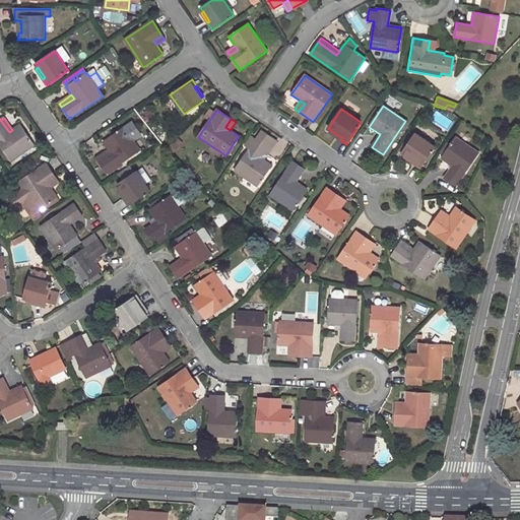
[(0,144),(11,161),(35,145),(20,125),(12,130),(9,132),(0,120),(0,144)]
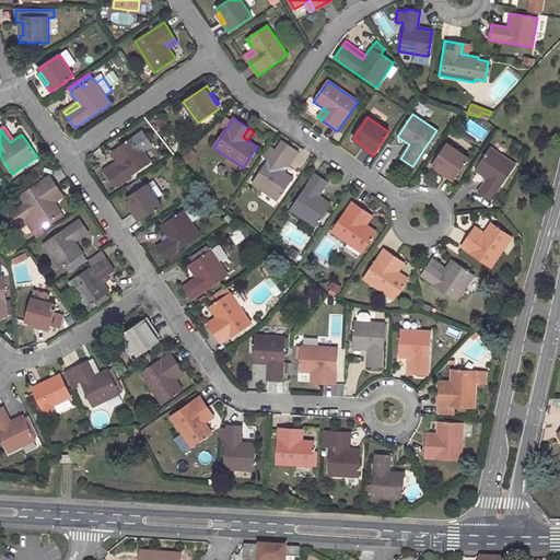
[(150,147),(140,132),(133,137),(143,151),(150,147)]
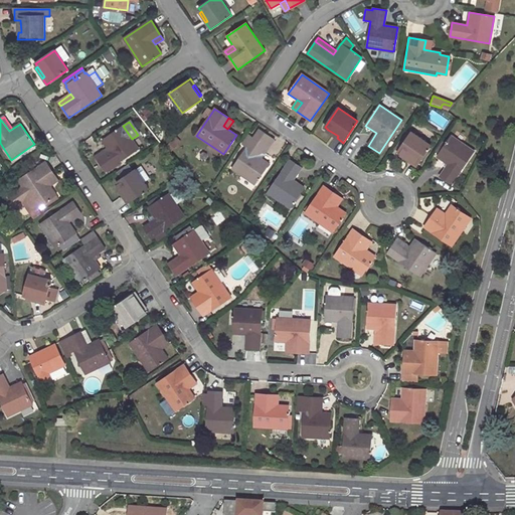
[(106,171),(139,149),(132,139),(123,126),(103,140),(108,148),(111,151),(98,160),(106,171)]
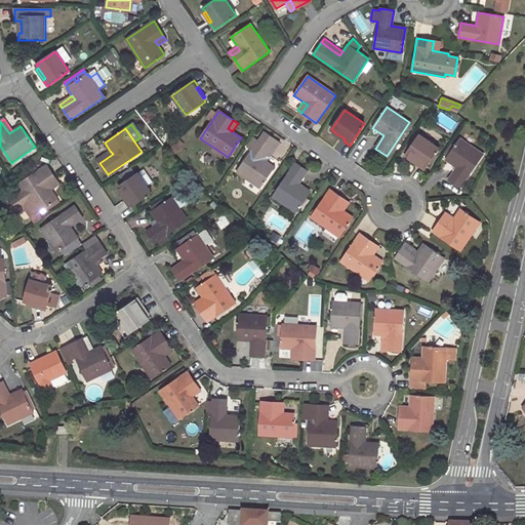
[(237,172),(259,189),(274,167),(268,163),(264,160),(276,140),(264,132),(258,142),(253,137),(246,148),(251,152),(237,172)]
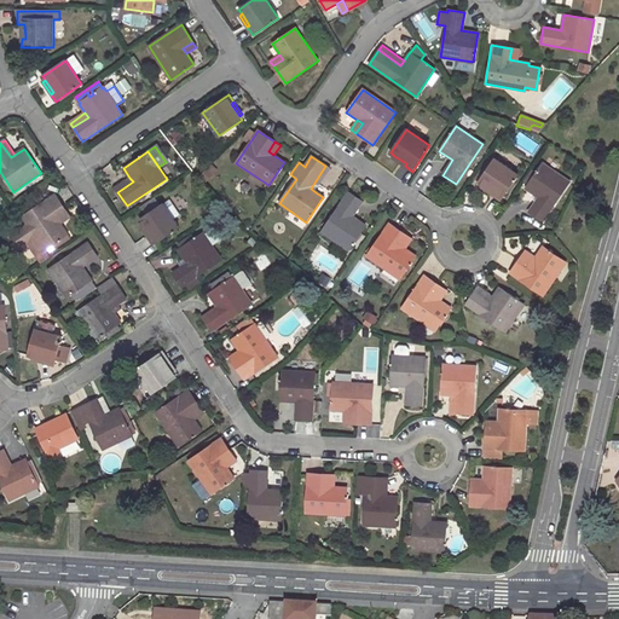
[(406,163),(394,156),(392,158),(405,166),(406,163)]
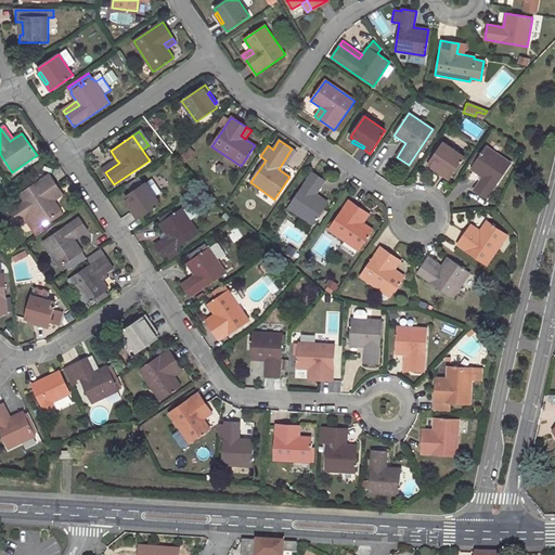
[(442,176),(449,180),(464,156),(443,142),(429,163),(433,165),(443,172),(442,176)]
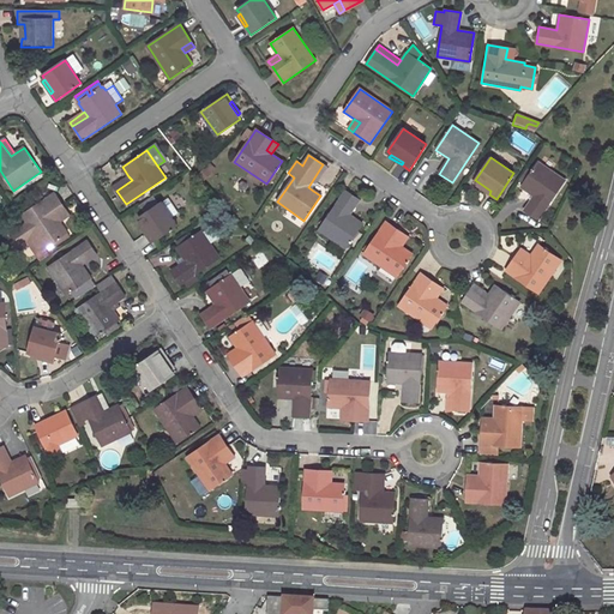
[(524,210),(539,220),(565,180),(537,162),(521,187),(534,196),(524,210)]
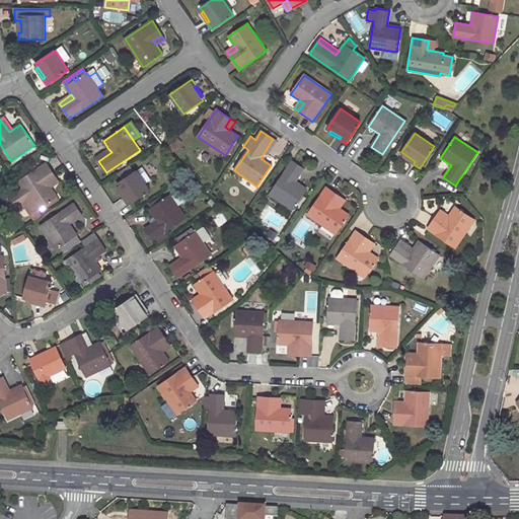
[(273,139),(261,158),(265,161),(277,142),(273,139)]
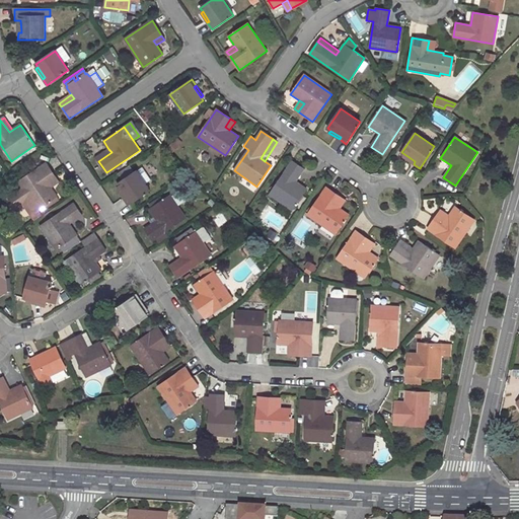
[(108,149),(95,157),(98,161),(112,152),(108,149)]
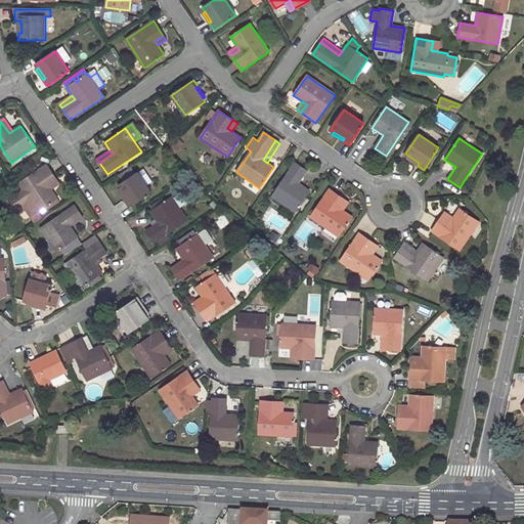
[(406,159),(418,166),(419,163),(408,156),(406,159)]
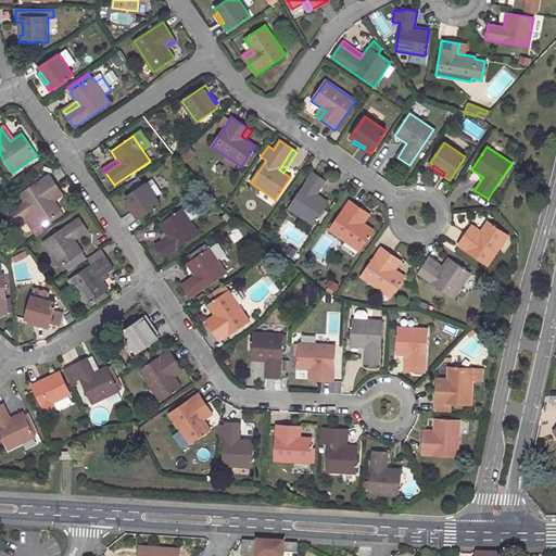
[(289,209),(313,226),(328,203),(316,194),(325,181),(313,173),(289,209)]
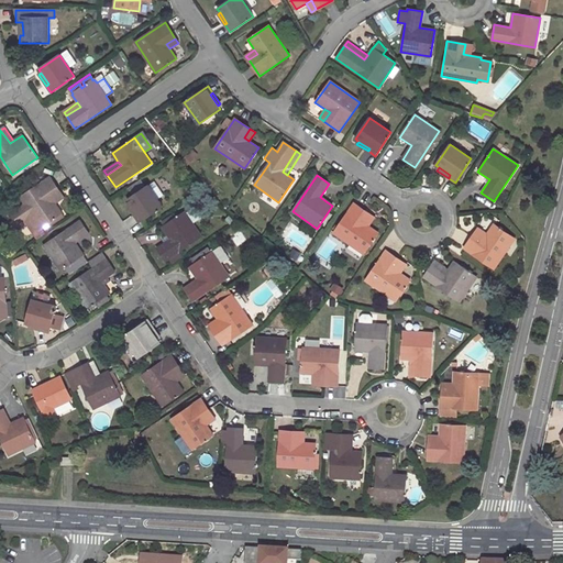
[(41,228),(56,217),(58,220),(64,217),(55,203),(52,199),(61,192),(50,177),(20,198),(24,205),(17,210),(18,212),(9,218),(14,228),(25,221),(35,236),(42,231),(41,228)]
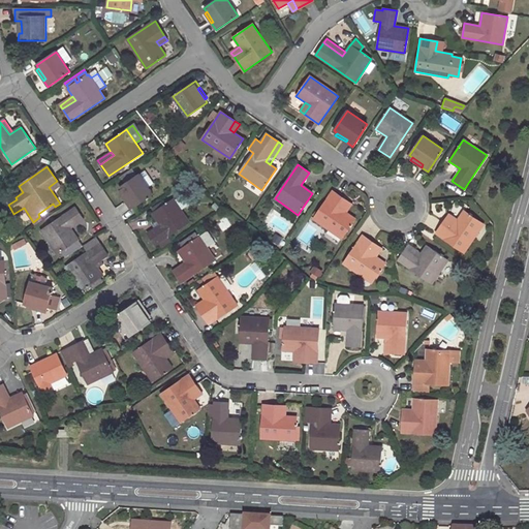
[(153,185),(145,172),(139,175),(149,188),(153,185)]
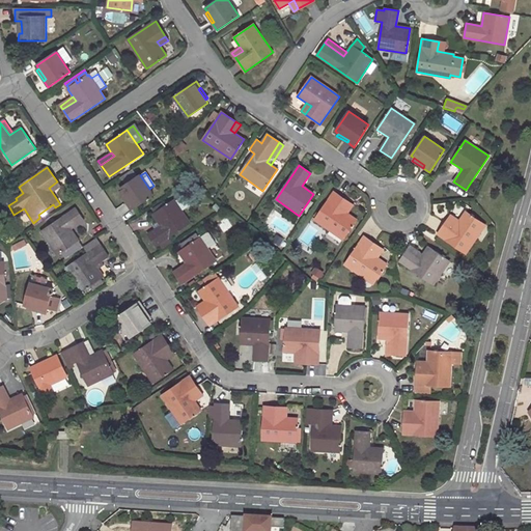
[(140,175),(119,189),(121,192),(129,202),(127,204),(131,211),(154,195),(149,189),(140,175)]
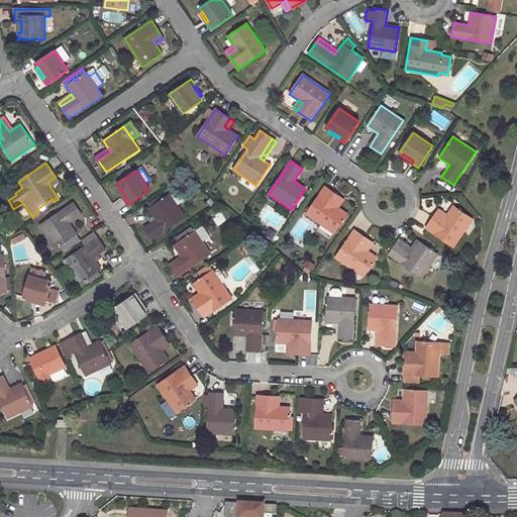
[(50,187),(59,181),(56,177),(47,183),(50,187)]
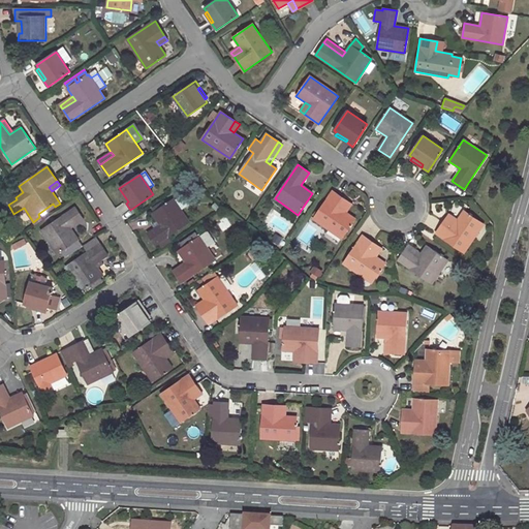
[(119,193),(126,204),(128,201),(121,191),(119,193)]
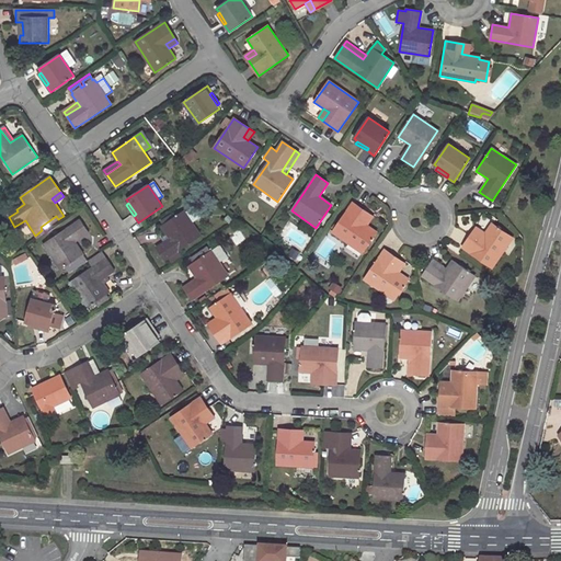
[(332,232),(363,253),(376,232),(366,226),(362,222),(368,214),(352,203),(332,232)]
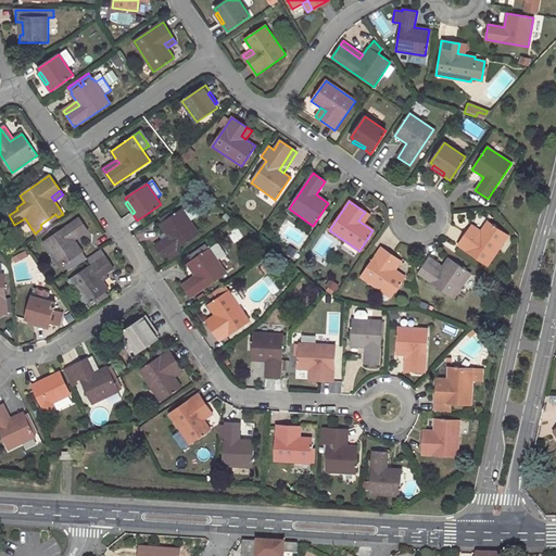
[(184,212),(191,222),(200,216),(192,205),(184,212)]
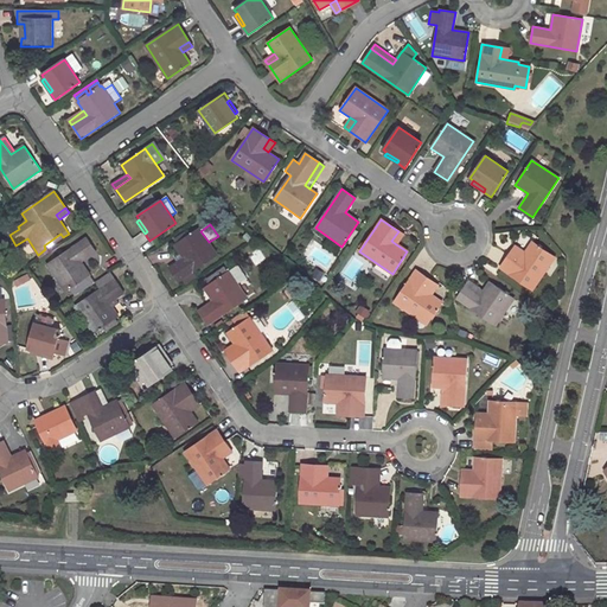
[(179,282),(218,255),(209,242),(200,231),(199,229),(187,237),(178,244),(176,246),(180,254),(184,259),(178,263),(170,268),(179,282)]
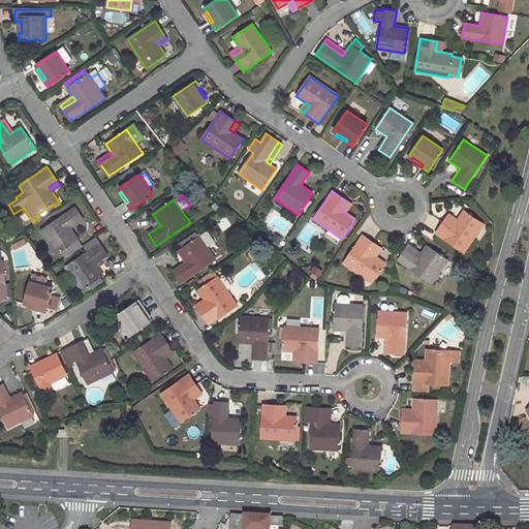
[(347,201),(341,210),(345,213),(351,205),(347,201)]
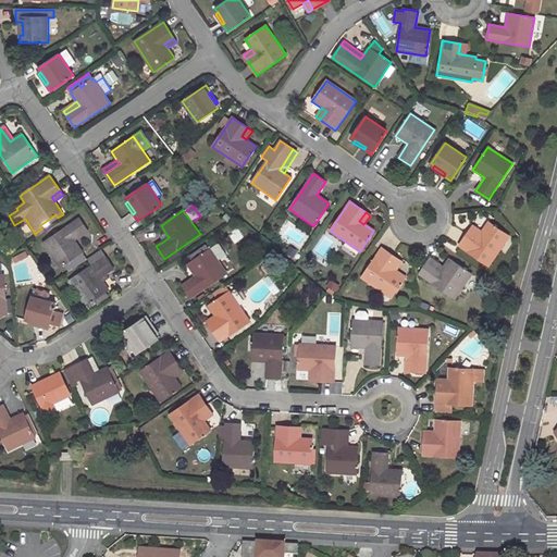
[(41,229),(58,218),(56,214),(40,225),(41,229)]
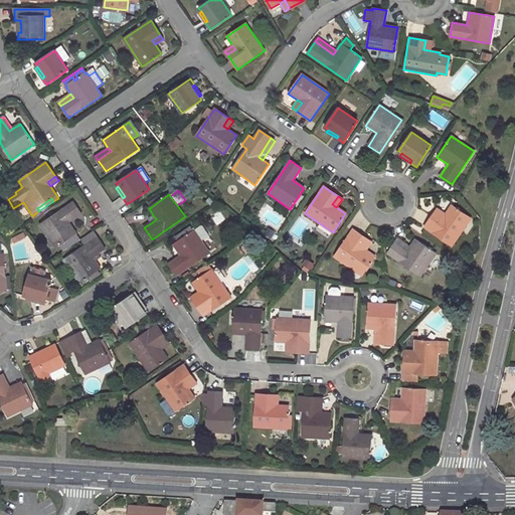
[(157,198),(148,204),(151,207),(159,201),(157,198)]
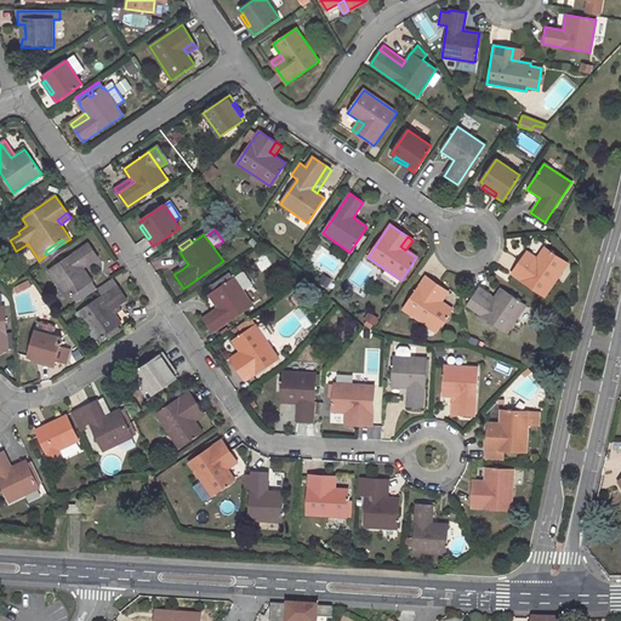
[(68,298),(92,281),(83,268),(98,258),(87,244),(49,272),(68,298)]
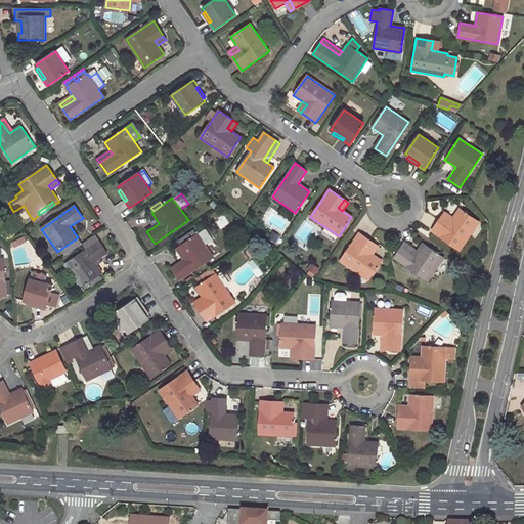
[(432,231),(460,251),(479,223),(460,209),(452,218),(450,222),(442,217),(432,231)]
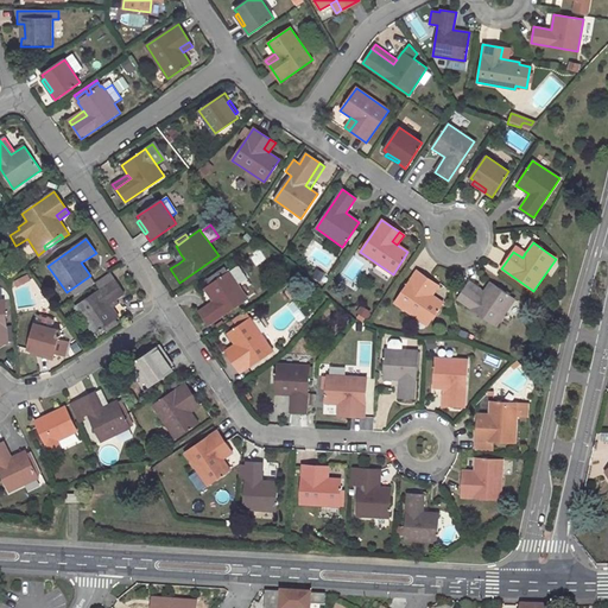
[(525,253),(515,247),(513,252),(523,258),(525,253)]
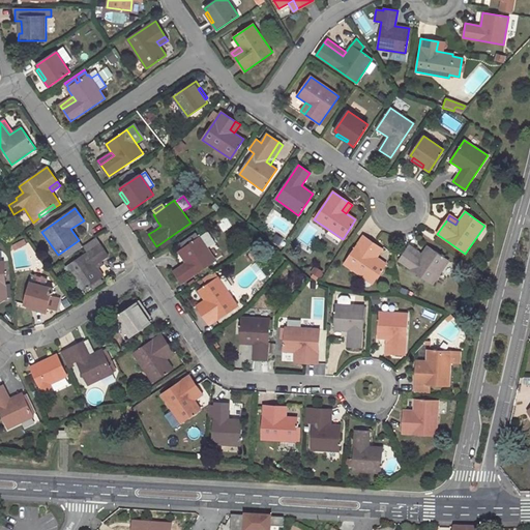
[(157,222),(152,226),(155,230),(160,226),(157,222)]
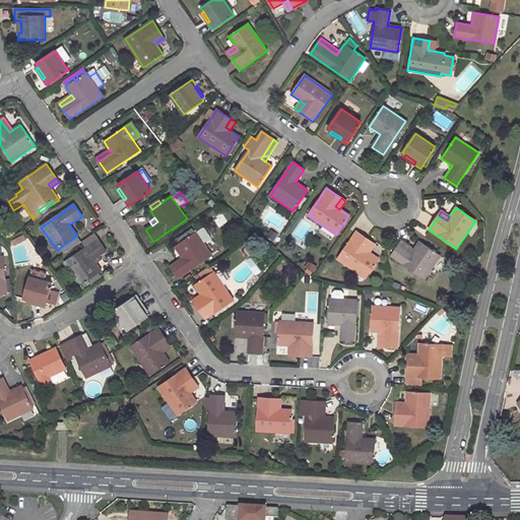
[(204,225),(199,230),(206,241),(211,237),(204,225)]
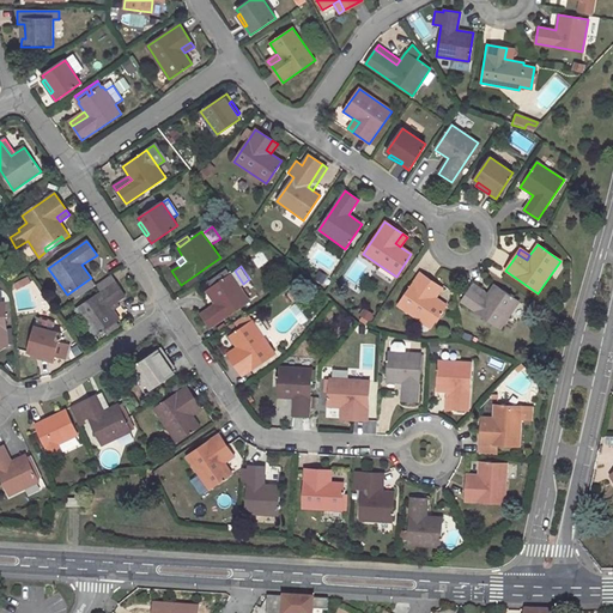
[(398,305),(431,328),(447,305),(436,297),(431,295),(437,285),(420,273),(398,305)]
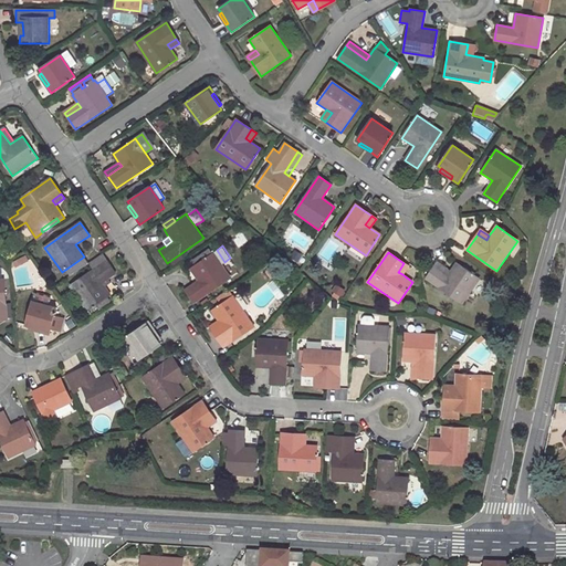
[(194,303),(230,278),(213,253),(190,269),(199,281),(186,290),(194,303)]
